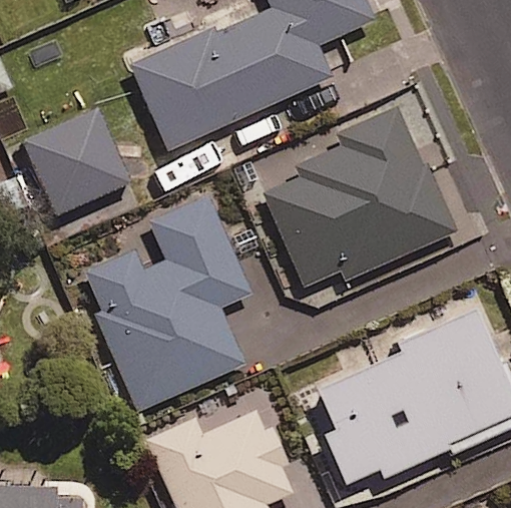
[(265,0),(269,7),(216,30),(213,26),(127,63),(166,151),(334,78),(320,45),(374,21),(365,0),(265,0)]
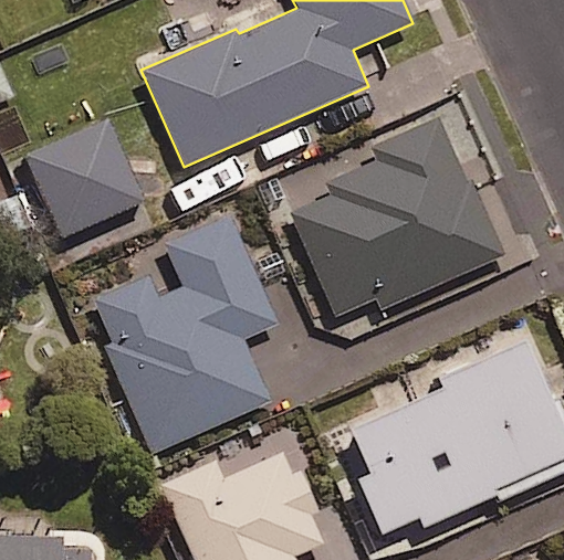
[(466,182),(437,116),(368,146),(374,159),(324,181),(331,194),(292,212),(337,314),(376,297),(382,307),(503,254),(470,180),(466,182)]
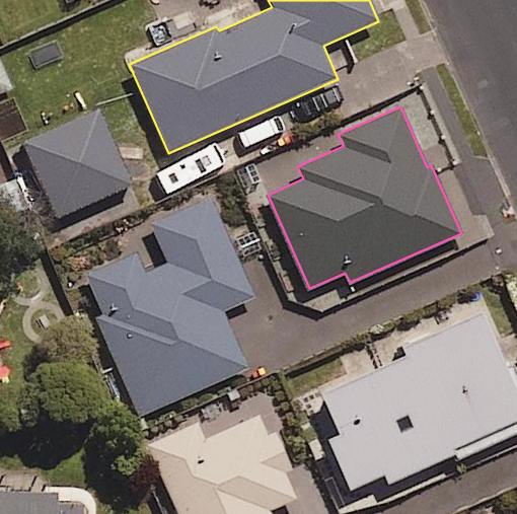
[(135,185),(101,107),(26,140),(60,217),(135,185)]
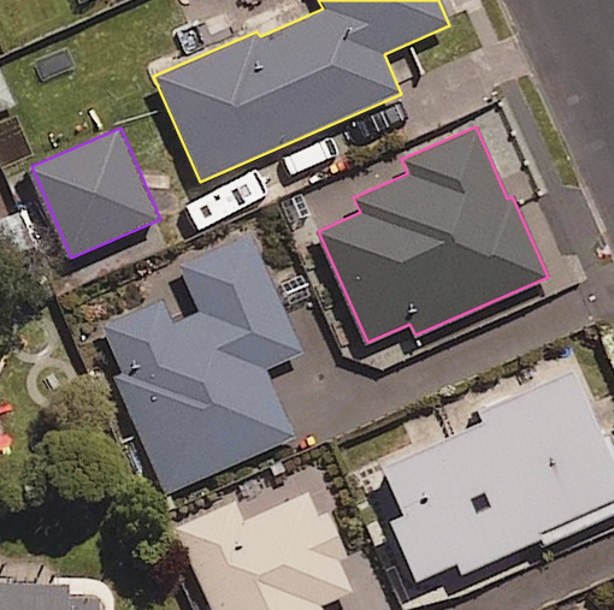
[(260,166),(188,197),(200,226),(272,196),(260,166)]
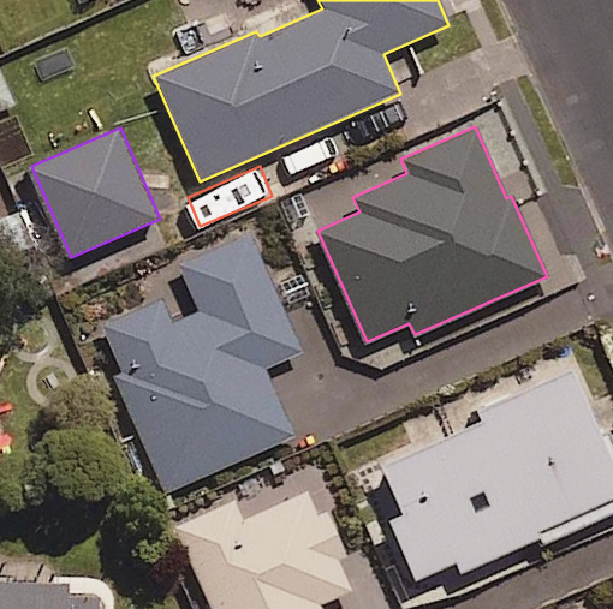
[(302,351),(249,230),(173,262),(194,310),(171,320),(162,298),(100,326),(120,371),(114,374),(165,491),(295,435),(265,366),(302,351)]
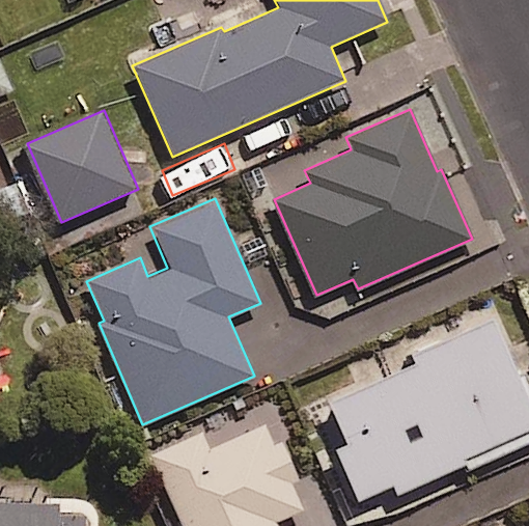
[(528,392),(495,317),(409,356),(413,365),(326,405),(345,447),(335,451),(358,502),(392,487),(396,496),(528,436),(528,392)]
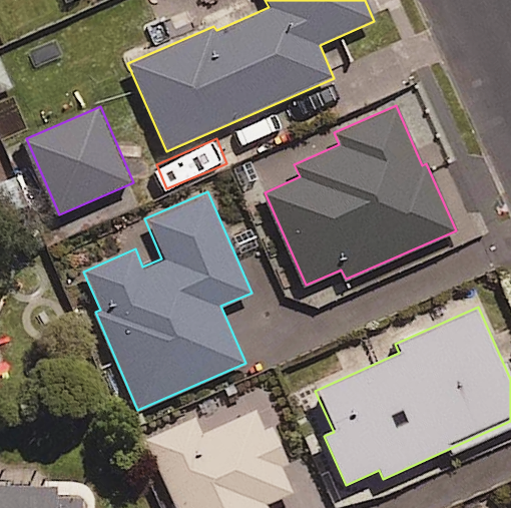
[(193,420),(146,440),(176,507),(269,507),(267,504),(294,492),(283,467),(290,463),(274,426),(264,430),(256,411),(200,435),(193,420)]
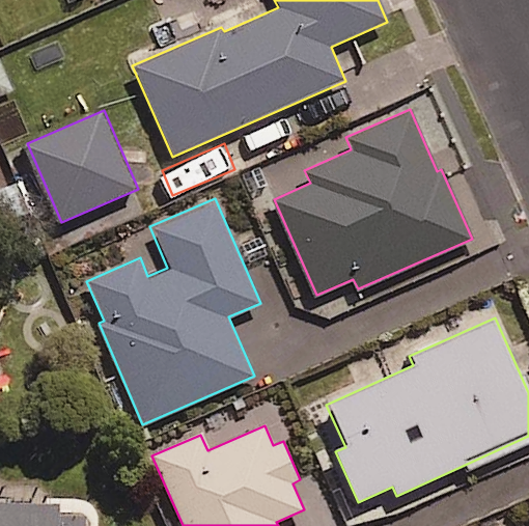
[(0,492),(0,525),(90,525),(91,509),(65,508),(65,494),(0,492)]
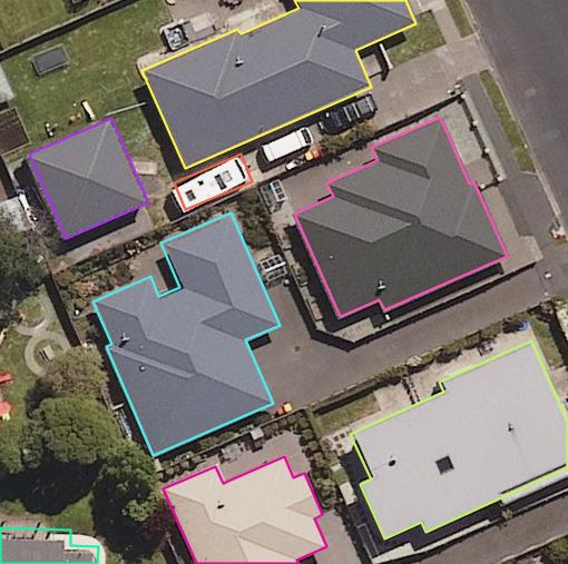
All buildings are outlined.
